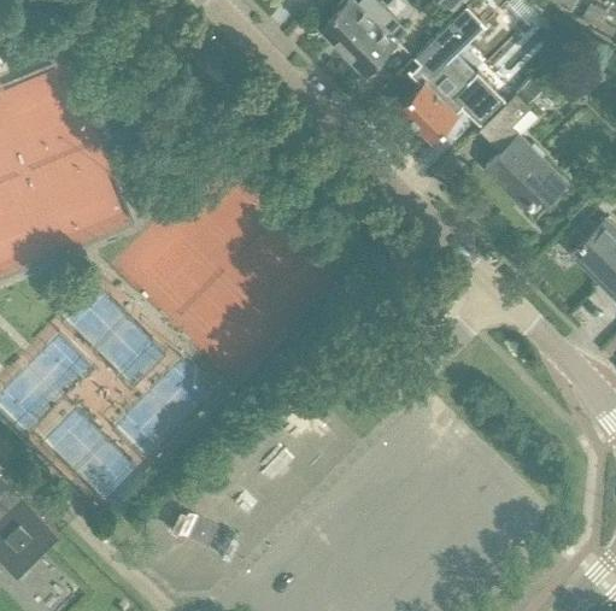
[(335,12),(318,30),(341,53),(364,76),(393,46),(393,45),(404,33),(405,33),(394,22),(379,7),(371,0),(363,0),(356,7),(348,0),(347,1),(342,1),(335,9),(335,12)]
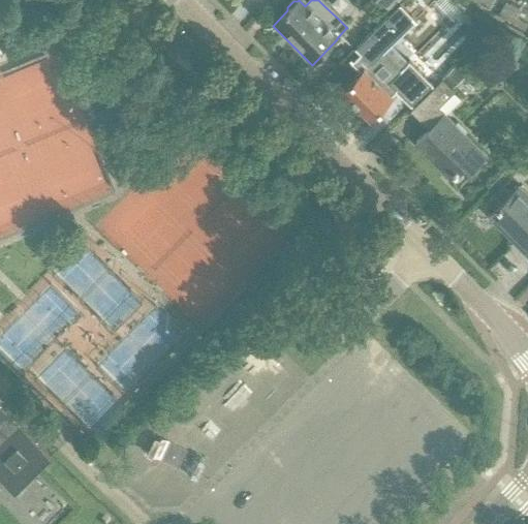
[(376,0),(389,12),(400,0),(376,0)]
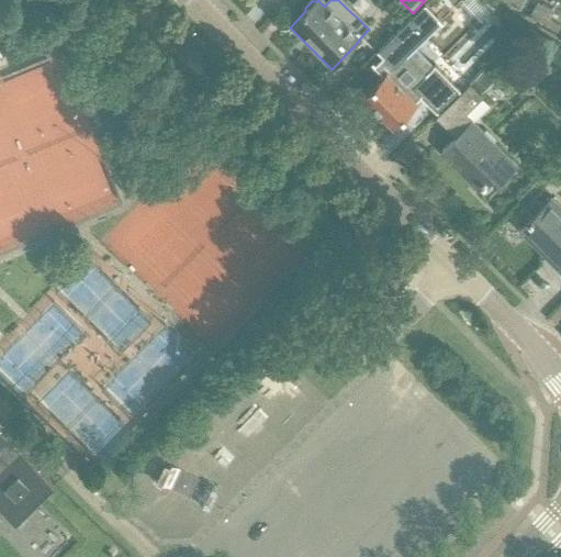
[(480,0),(477,0),(485,9),(484,10),(489,14),(493,10),(480,0)]
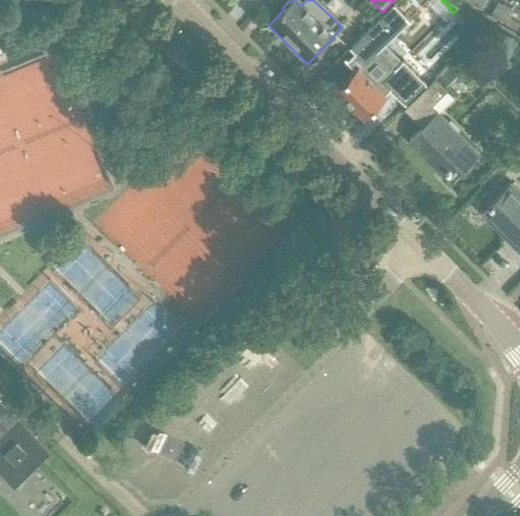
[(461,0),(480,11),(486,0),(461,0)]
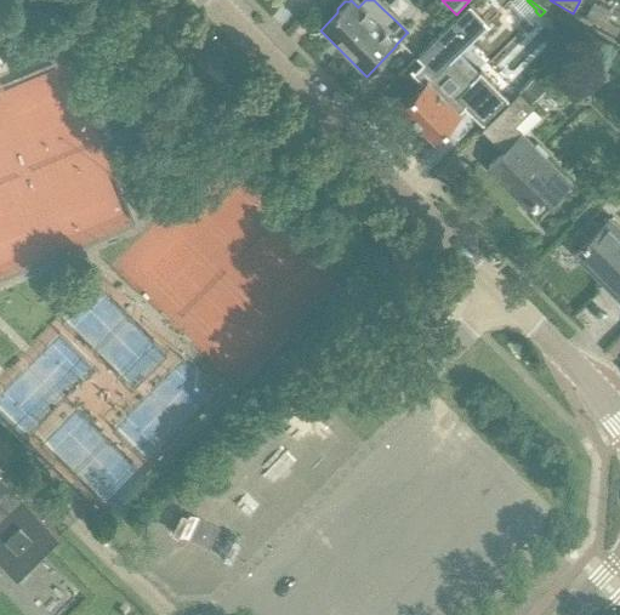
[(424,86),(399,109),(413,121),(410,124),(416,129),(417,127),(434,143),(448,130),(449,131),(459,121),(458,120),(461,117),(459,114),(465,109),(483,127),(484,126),(483,126),(506,103),(507,102),(479,74),(478,75),(479,75),(471,84),(450,64),(488,28),(489,27),(470,7),(468,9),(417,60),(417,58),(416,60),(422,67),(414,74),(411,72),(410,73),(424,86)]
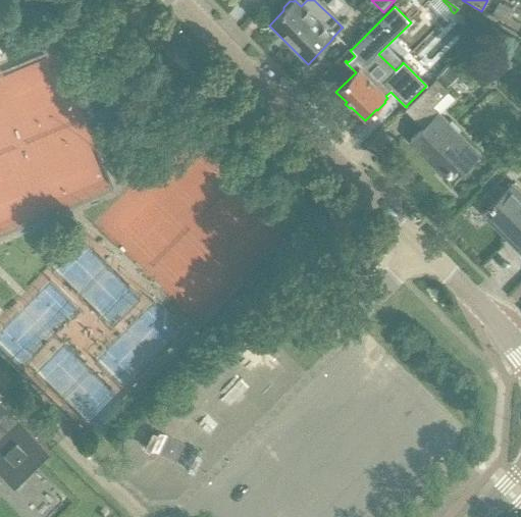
[(447,71),(437,81),(446,89),(455,80),(447,71)]
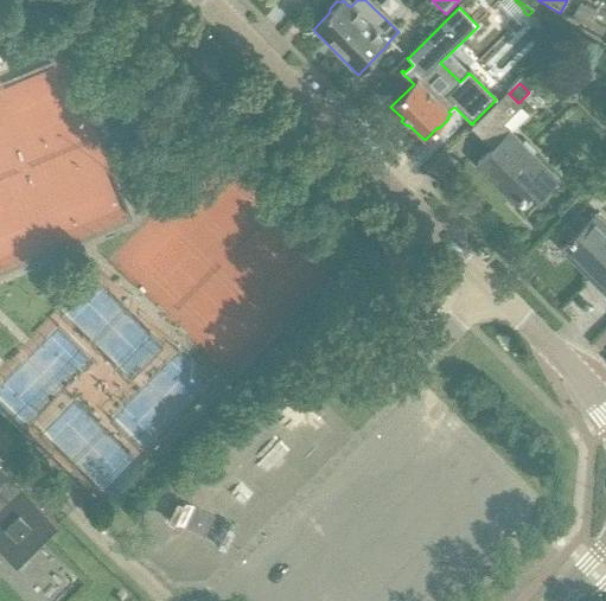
[(506,134),(508,133),(503,127),(520,109),(505,94),(470,130),(491,151),(476,167),(517,209),(533,192),(540,199),(556,183),(506,134)]
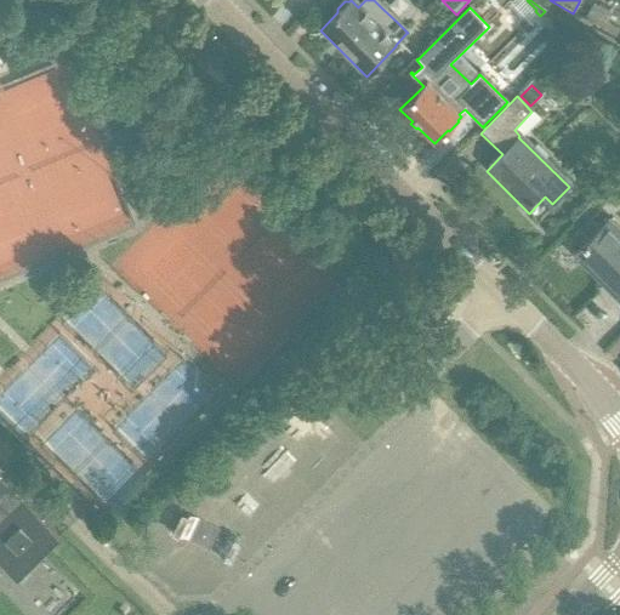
[(619,234),(609,223),(574,258),(619,303),(619,234)]
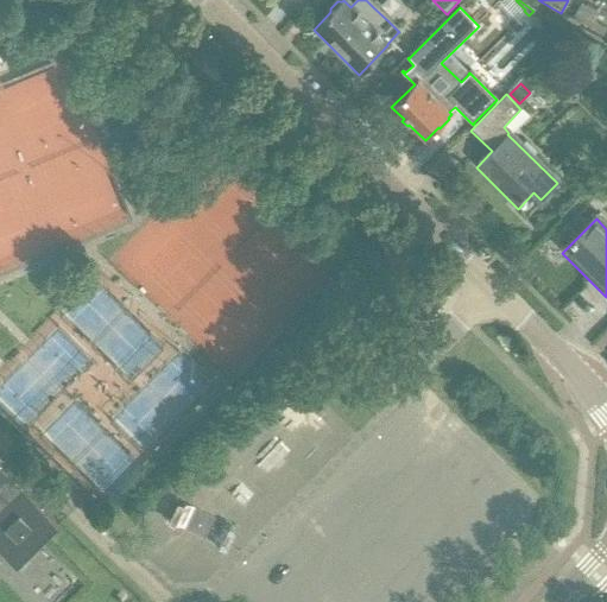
[(33,553),(52,534),(57,530),(58,528),(4,474),(0,469),(0,550),(17,566),(33,553)]
